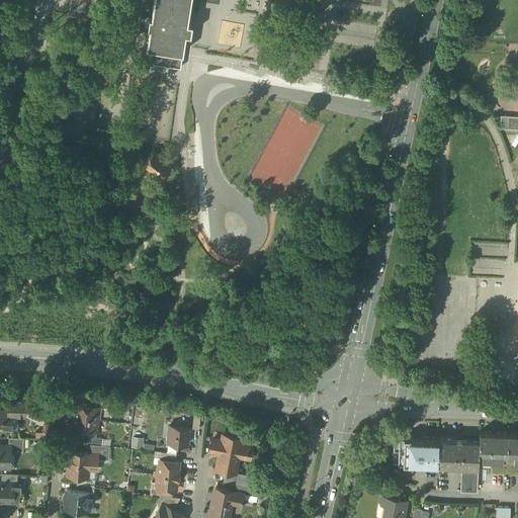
[(95,0),(70,0),(68,14),(93,18),(95,0)]
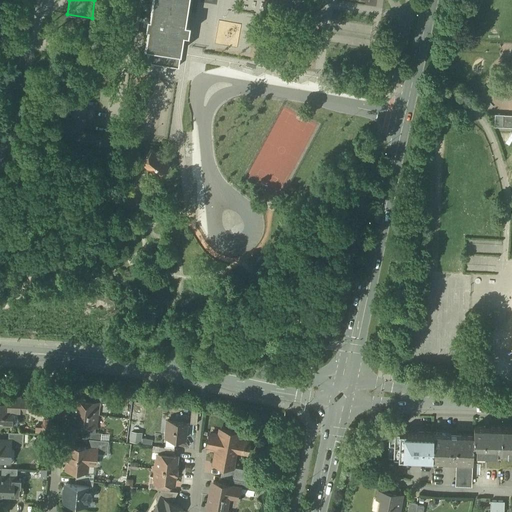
[(152,0),(143,61),(179,66),(184,35),(191,36),(193,22),(186,21),(189,0),(152,0)]
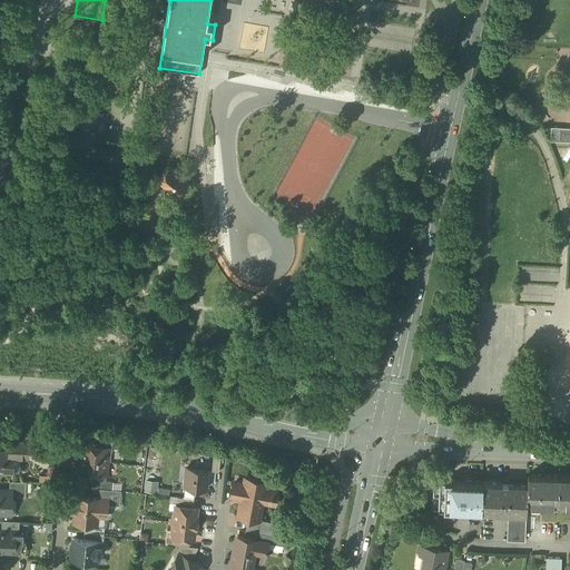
[(560,127),(551,127),(551,140),(560,141),(560,127)]
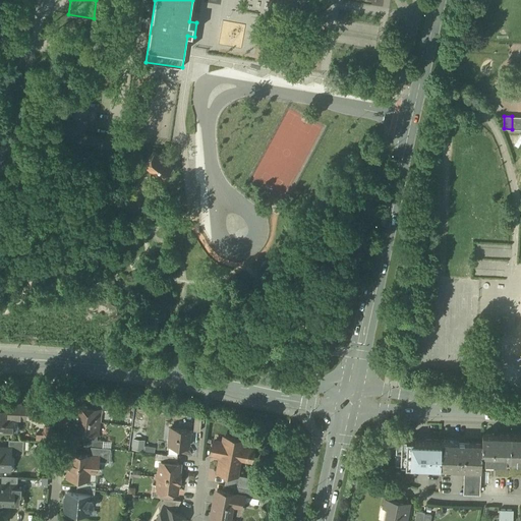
[(520,116),(512,116),(512,129),(520,129),(520,116)]
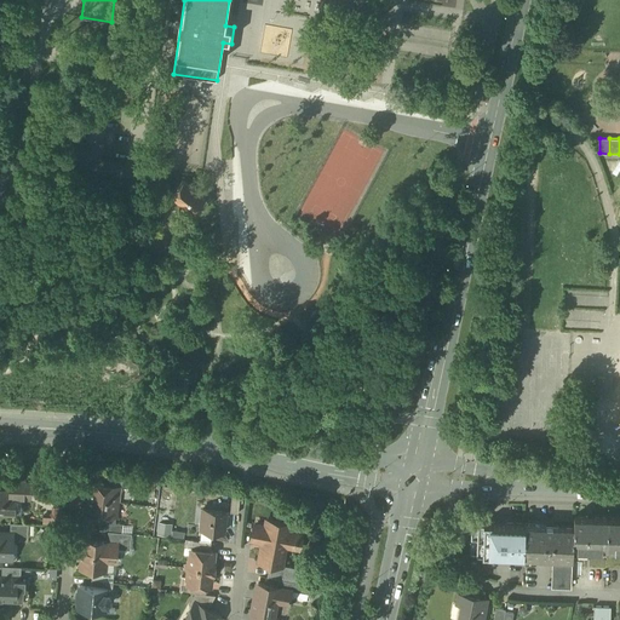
[(182,181),(171,194),(194,213),(205,199),(182,181)]
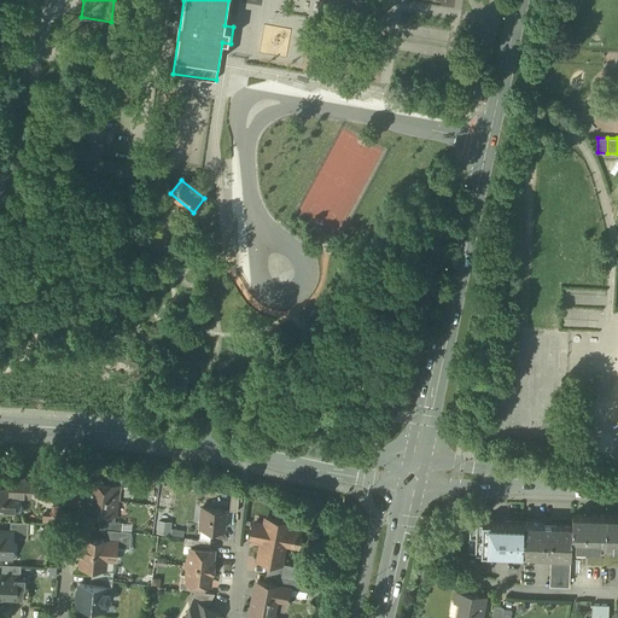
[(130,231),(123,238),(128,243),(135,235),(130,231)]
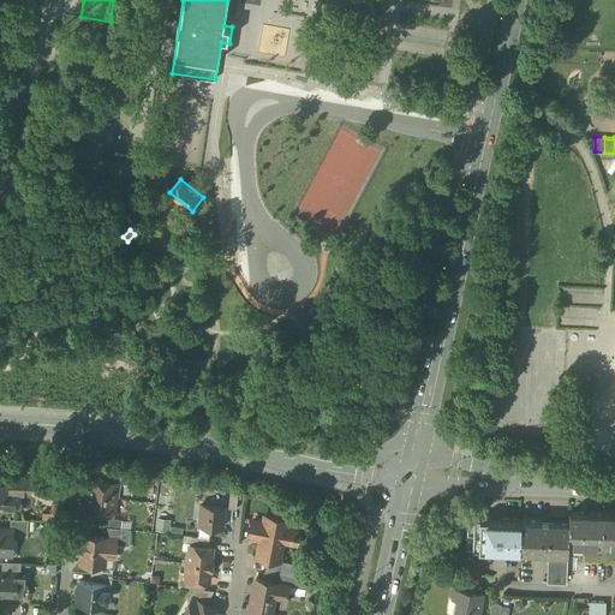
[(593,374),(593,386),(605,386),(605,374),(593,374)]
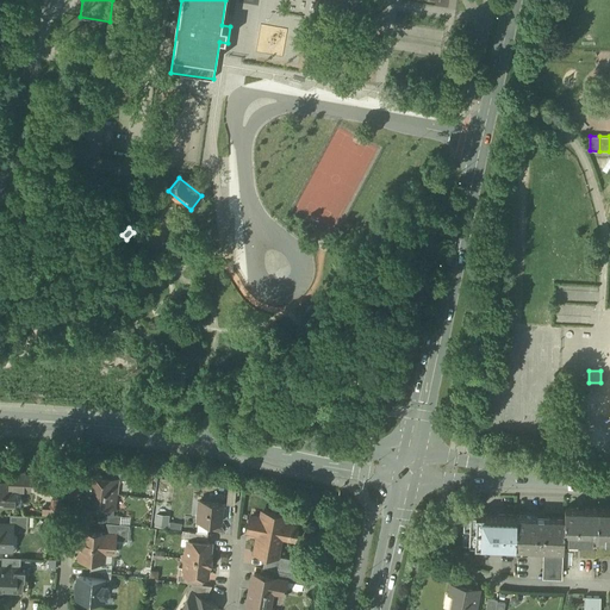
[(129,473),(107,470),(106,478),(118,479),(118,480),(128,481),(129,473)]
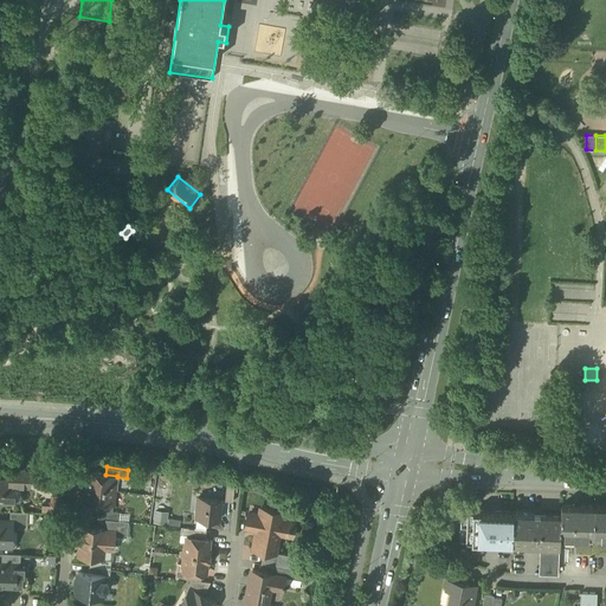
[(25,470),(11,470),(10,482),(14,483),(28,483),(28,488),(30,488),(31,471),(25,471),(25,470)]
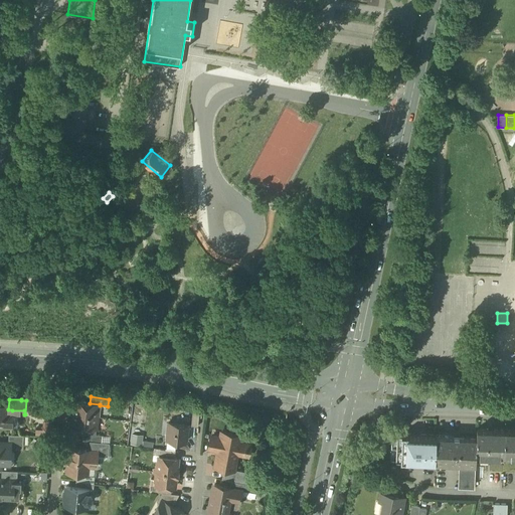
[(90,403),(74,401),(72,414),(98,417),(100,405),(100,404),(90,403)]
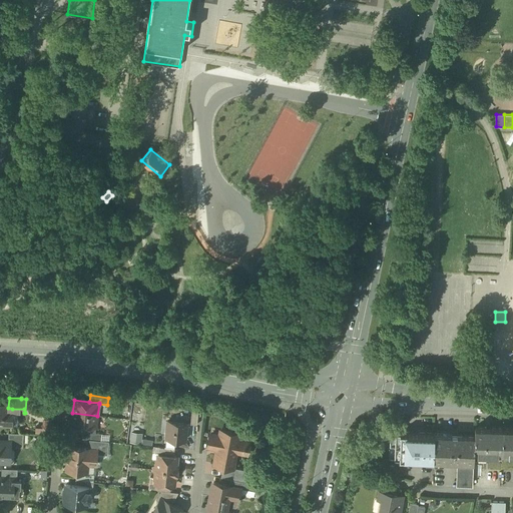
[(8,408),(0,407),(0,425),(11,426),(12,409),(8,408)]
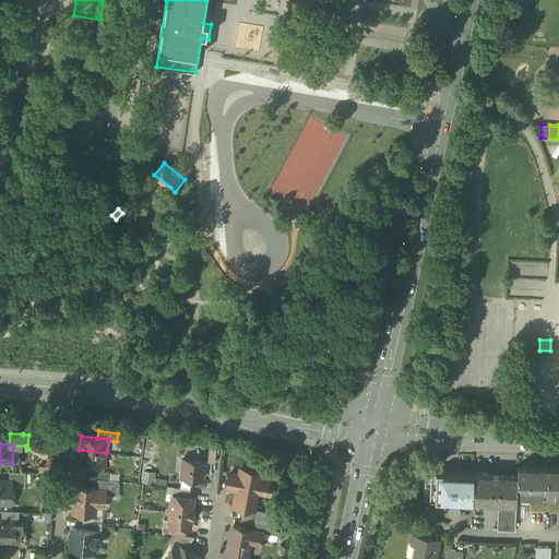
[(216,449),(209,448),(207,463),(215,464),(216,449)]
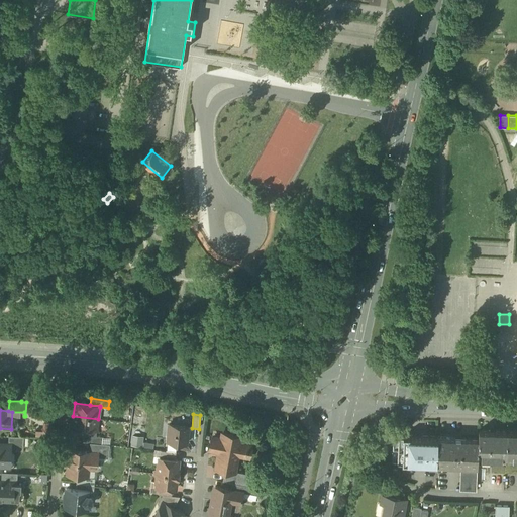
[(98,419),(73,416),(72,429),(85,431),(97,432),(98,419)]
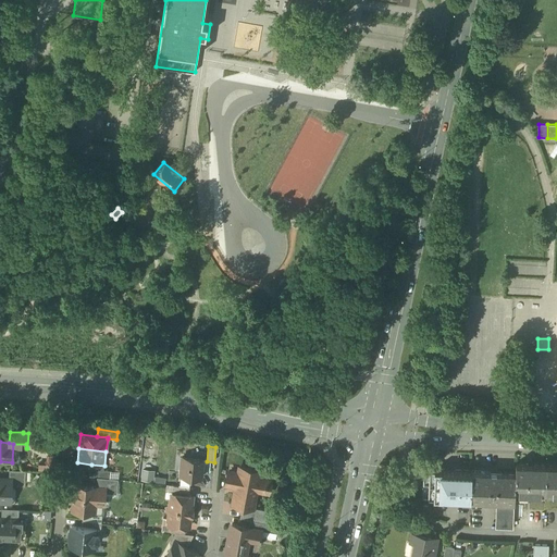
[(203,460),(183,458),(181,474),(187,474),(187,477),(201,479),(203,460)]
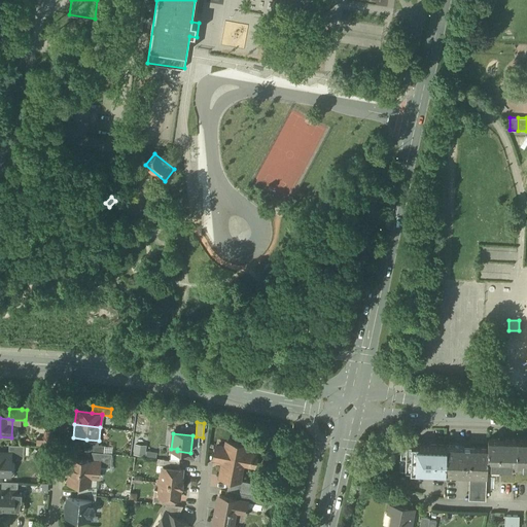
[(97,441),(86,440),(84,452),(92,452),(104,454),(105,447),(98,446),(99,441),(97,441)]
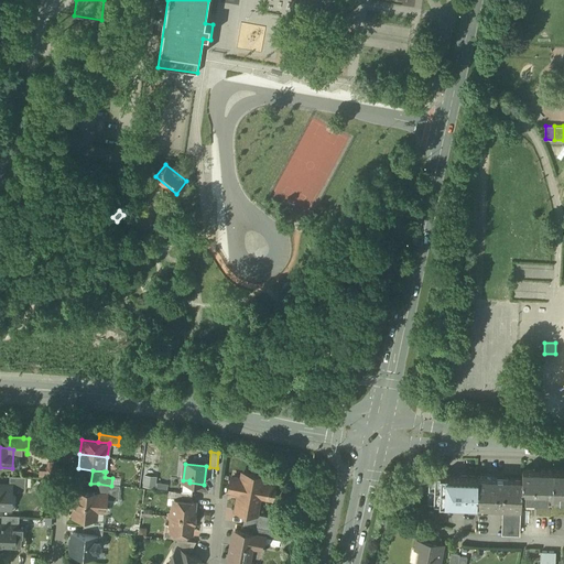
[(530,470),(522,470),(522,479),(521,501),(552,502),(552,499),(553,472),(546,470),(539,470),(530,470)]
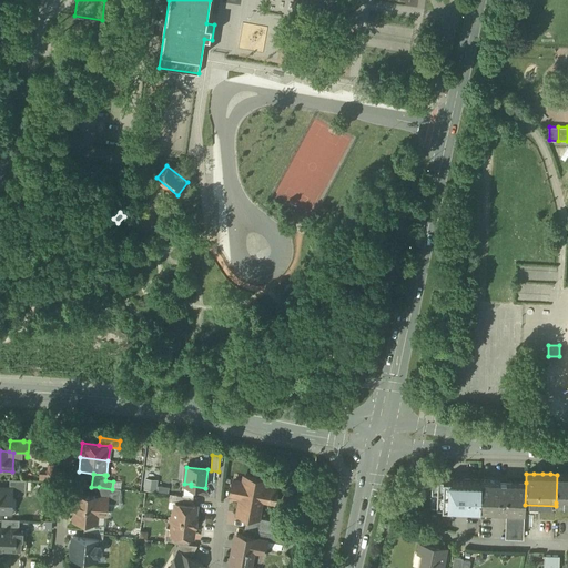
[(567,474),(557,475),(556,503),(567,501),(567,474)]
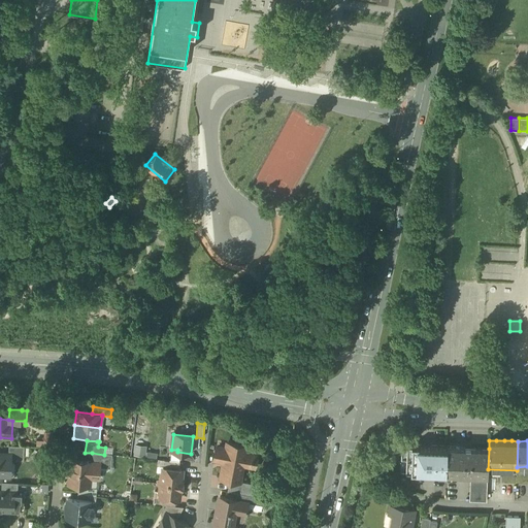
[(246,447),(228,443),(227,450),(217,448),(215,460),(224,461),(221,479),(239,483),(241,472),(237,471),(237,470),(240,469),(241,465),(252,467),(254,455),(245,454),(246,447)]
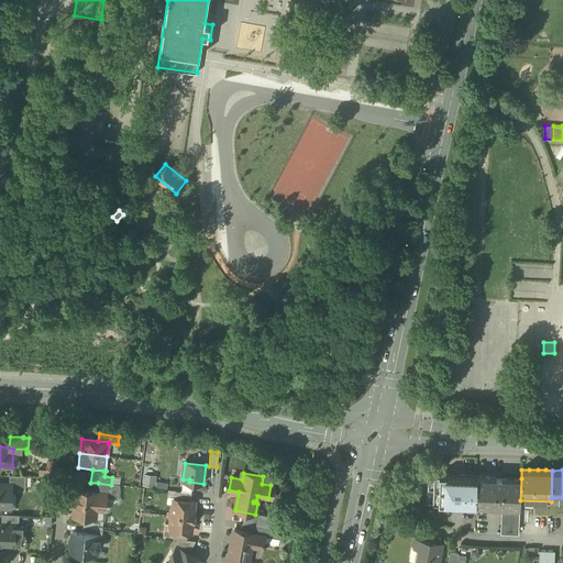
[(142,474),(140,485),(155,486),(156,475),(142,474)]
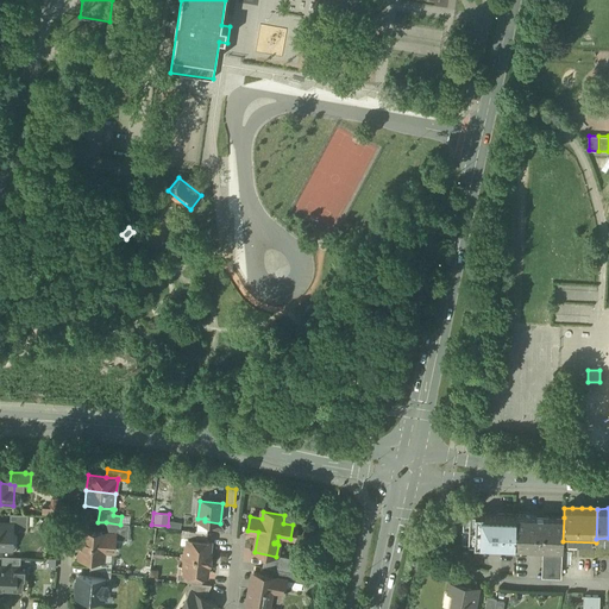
[(29,515),(11,514),(10,523),(13,523),(13,528),(27,528),(29,515)]
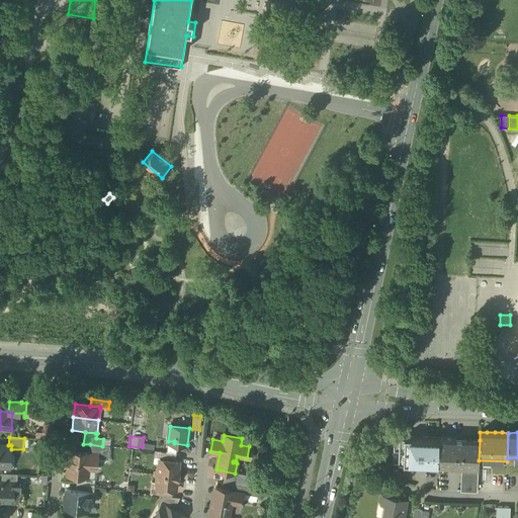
[(438,438),(394,437),(393,463),(437,464),(438,438)]
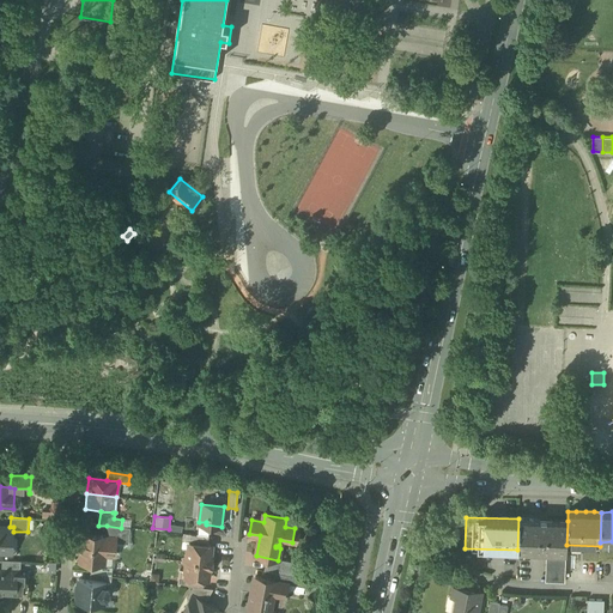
[(568,521),(519,519),(517,550),(519,550),(519,547),(533,547),(533,551),(546,551),(546,548),(565,550),(565,552),(566,552),(566,545),(568,521)]
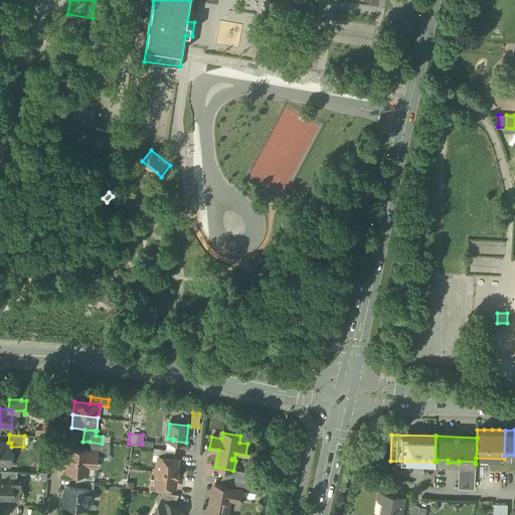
[(8,443),(0,442),(0,464),(10,465),(11,447),(11,443),(8,443)]
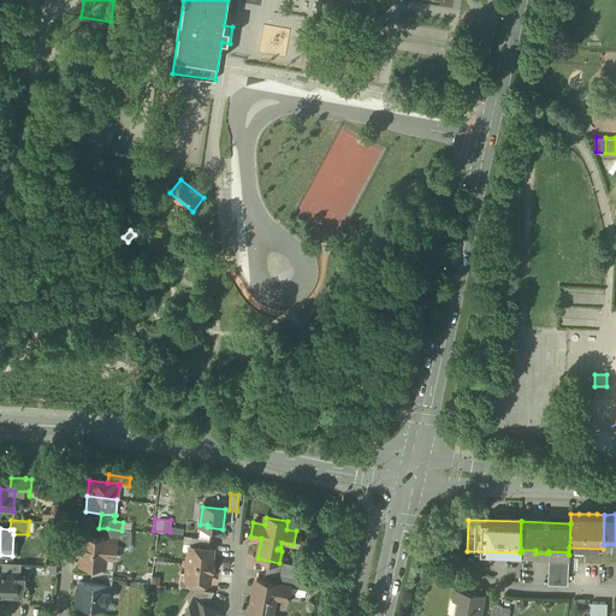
[(122,531),(107,528),(106,540),(106,542),(117,542),(116,543),(130,544),(131,531),(122,531)]
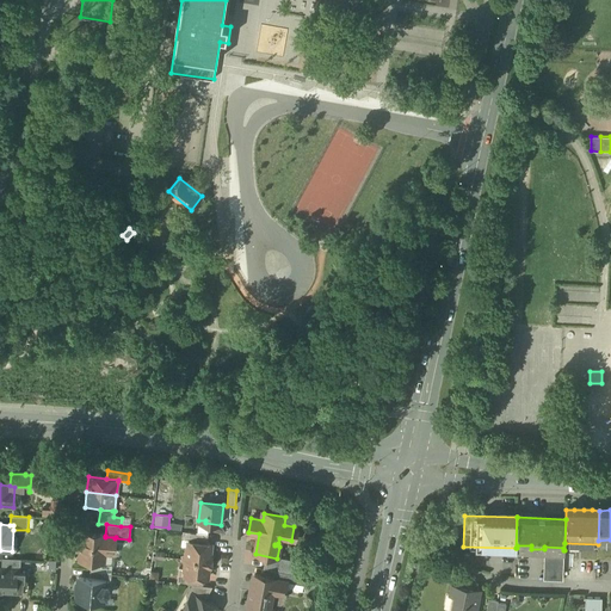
[(105,536),(82,534),(82,535),(84,535),(82,547),(81,547),(80,561),(92,562),(92,559),(103,560),(104,553),(113,554),(115,538),(116,537),(105,537),(105,536)]
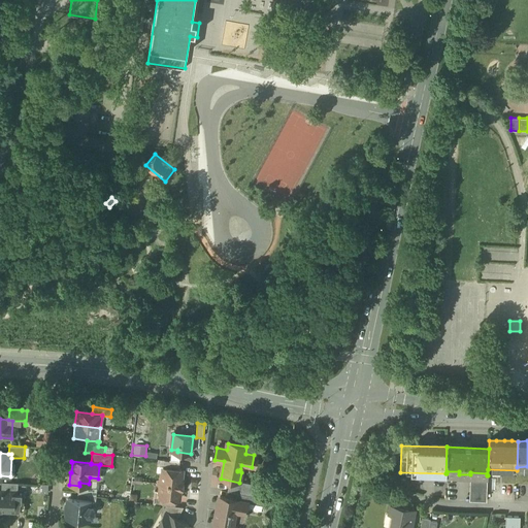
[(180,462),(165,461),(164,468),(179,470),(180,462)]
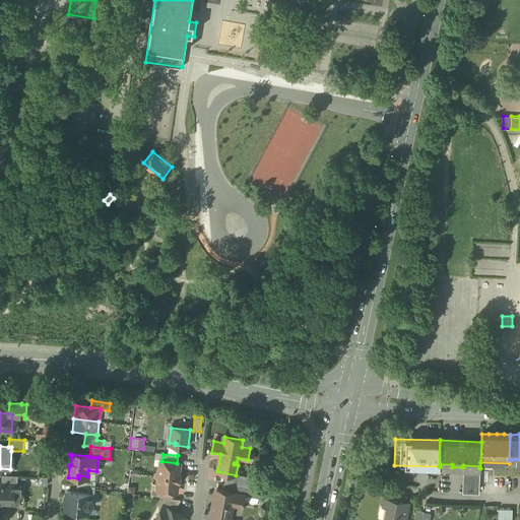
[(177,463),(161,461),(160,466),(158,467),(157,476),(180,478),(180,474),(178,474),(179,463),(177,463)]
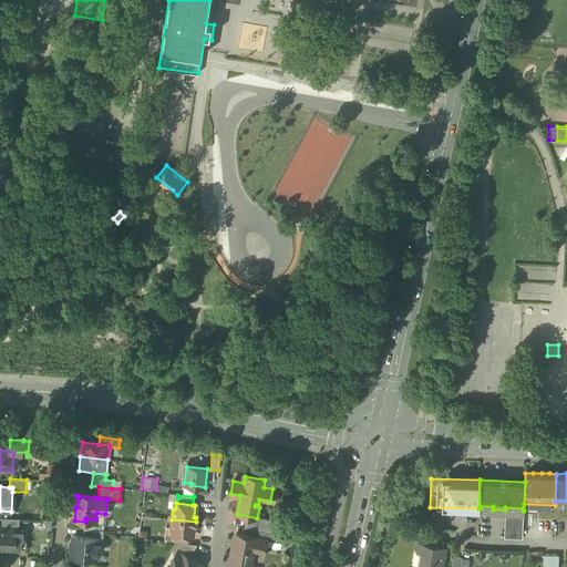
[(425,507),(413,507),(413,518),(425,518),(425,507)]
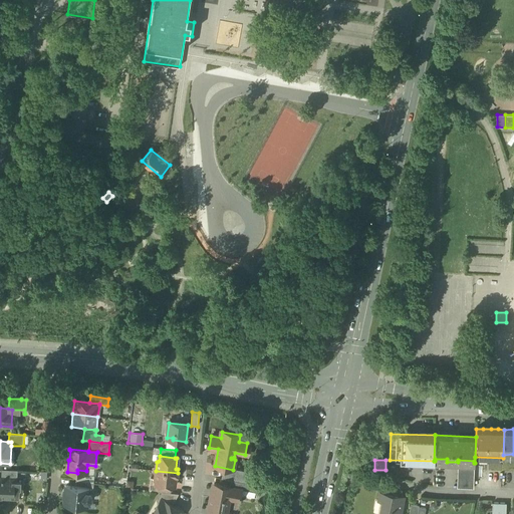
[(433,465),(416,464),(415,476),(421,476),(421,482),(433,482),(433,465)]
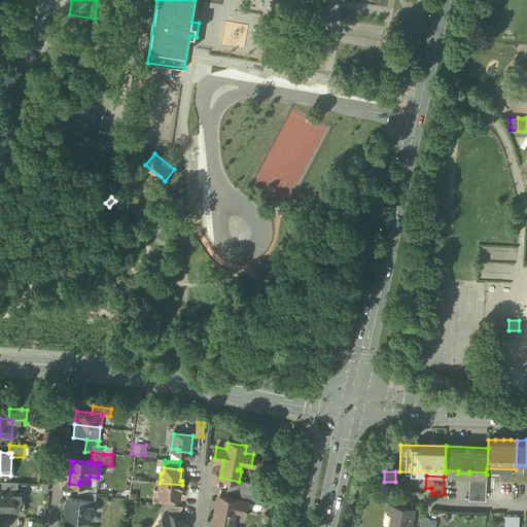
[(487,480),(469,480),(468,500),(486,500),(487,480)]
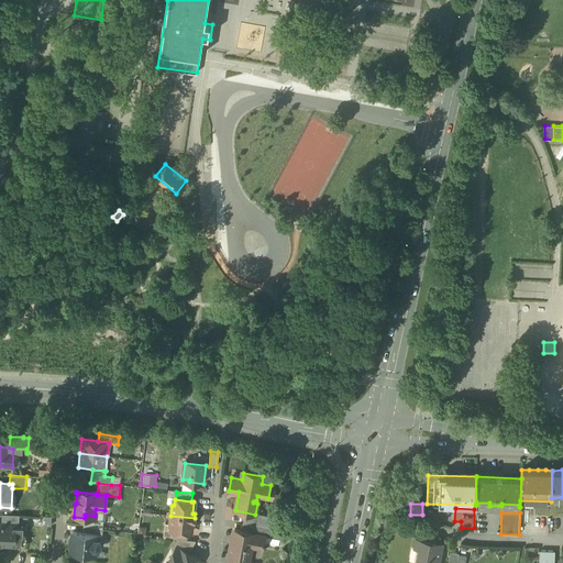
[(19,515),(1,515),(1,525),(14,525),(14,526),(19,527),(19,515)]
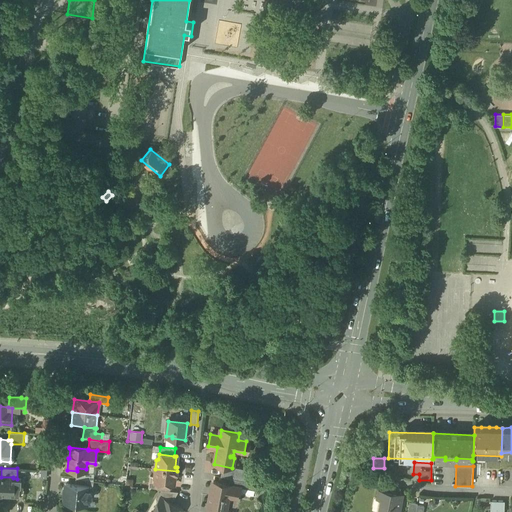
[(251,471),(237,468),(235,480),(248,482),(251,471)]
